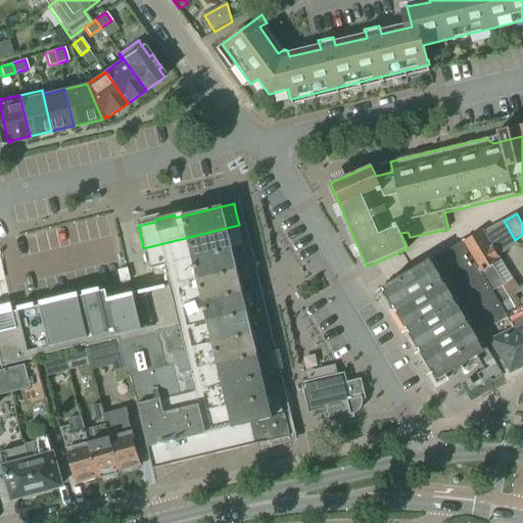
[(517,245),(515,241),(515,240),(504,221),(484,232),(498,256),(517,245)]
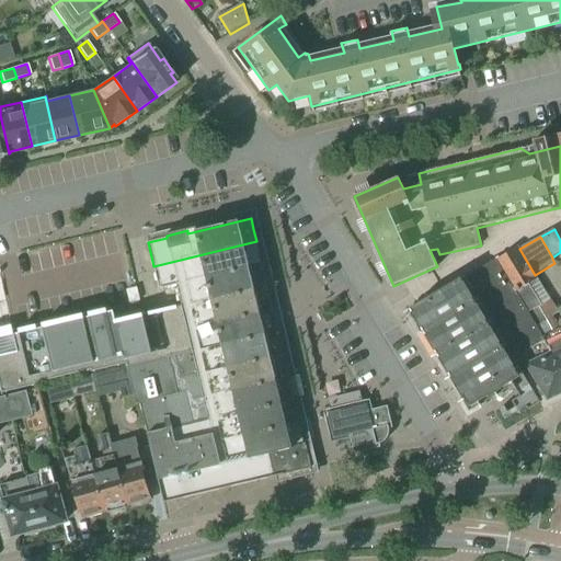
[(176,285),(262,264),(256,241),(153,266),(159,288),(176,285)]
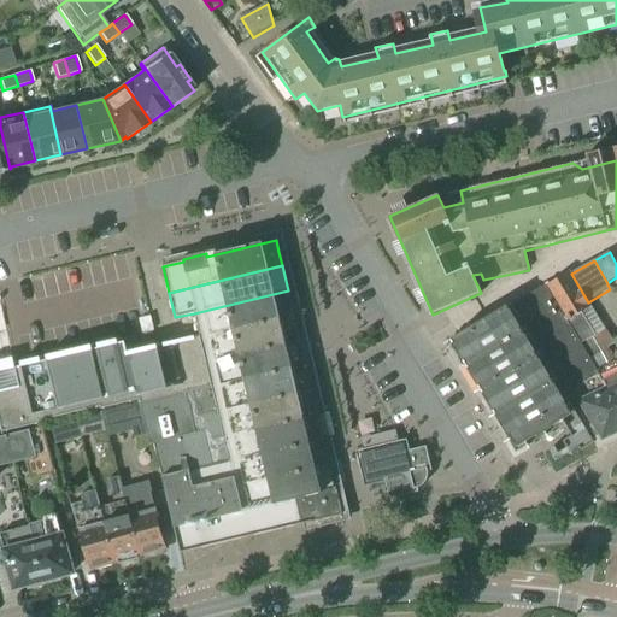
[(616,407),(616,345),(615,340),(609,331),(606,333),(588,303),(571,274),(546,287),(616,407)]
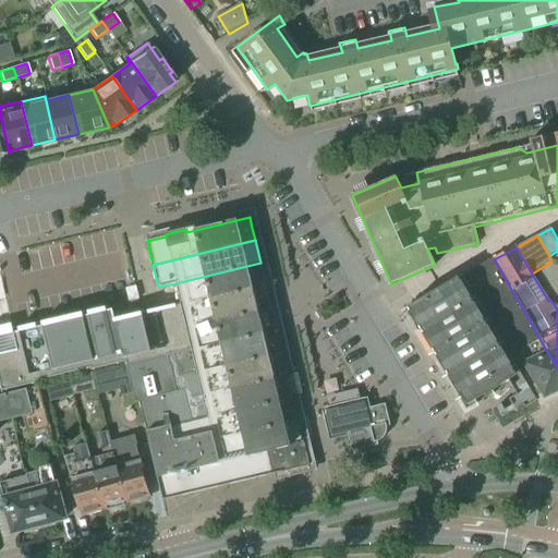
[(547,399),(557,393),(557,368),(494,259),(462,276),(507,350),(538,402),(547,399)]
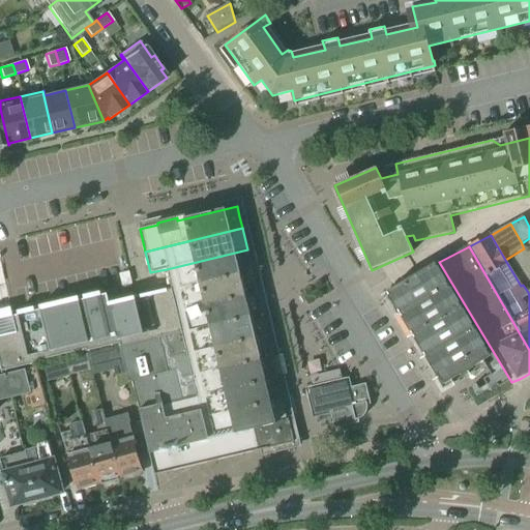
[(172,290),(253,271),(247,249),(167,269),(172,290)]
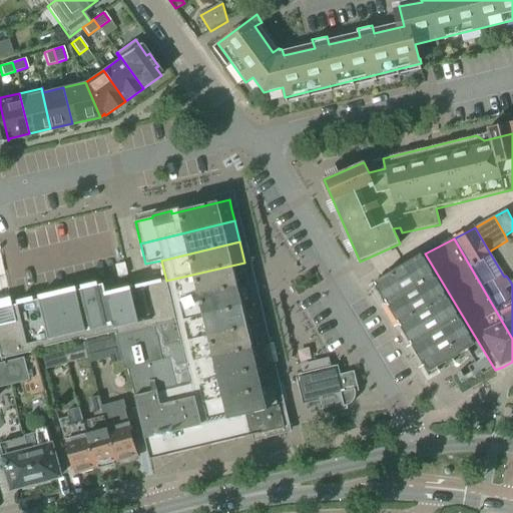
[(466,322),(425,253),(413,260),(373,285),(429,378),(473,351),(479,361),(487,357),(466,322)]
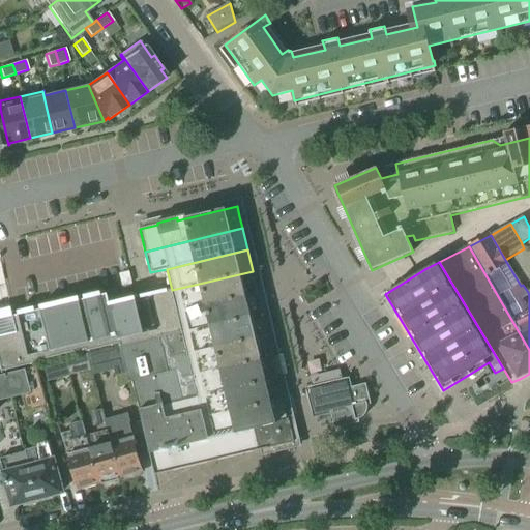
[(172,290),(108,303),(105,293),(12,314),(17,332),(0,335),(0,365),(1,371),(35,362),(32,361),(119,342),(121,347),(128,382),(133,381),(154,475),(293,442),(289,424),(282,393),(281,387),(277,377),(253,271),(172,290)]
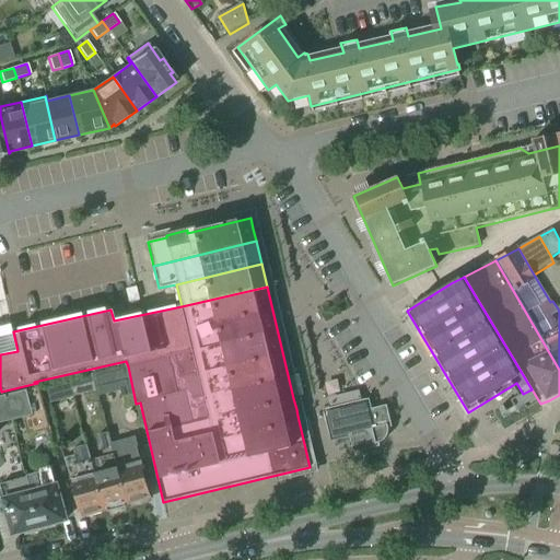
[(137,289),(127,291),(130,303),(140,301),(137,289)]
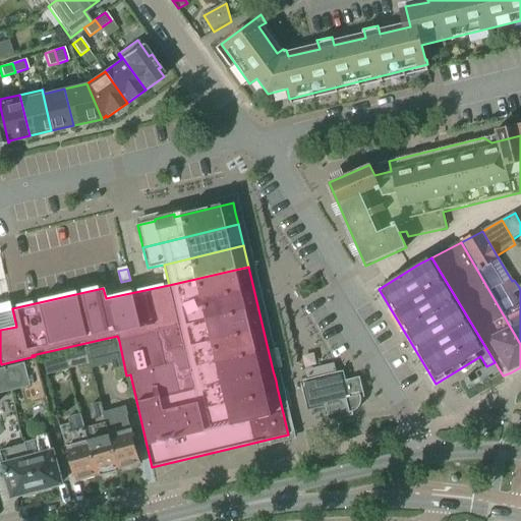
[(0,302),(0,330),(16,327),(12,308),(10,301),(0,302)]
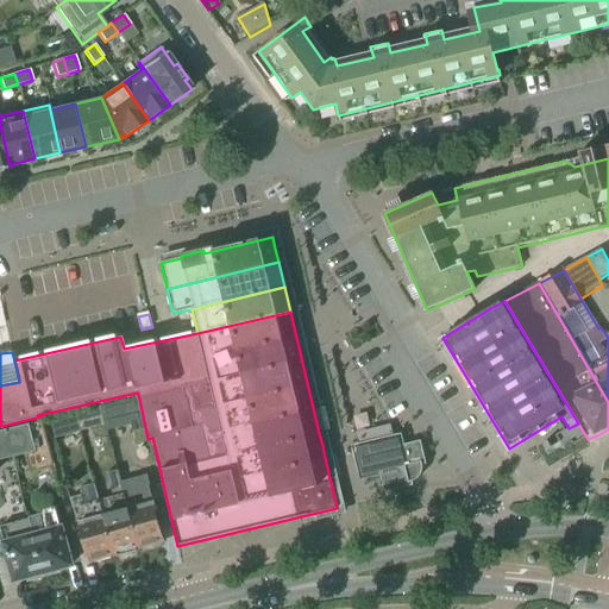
[(131,426),(133,434),(146,431),(138,399),(99,408),(105,427),(106,432),(131,426)]
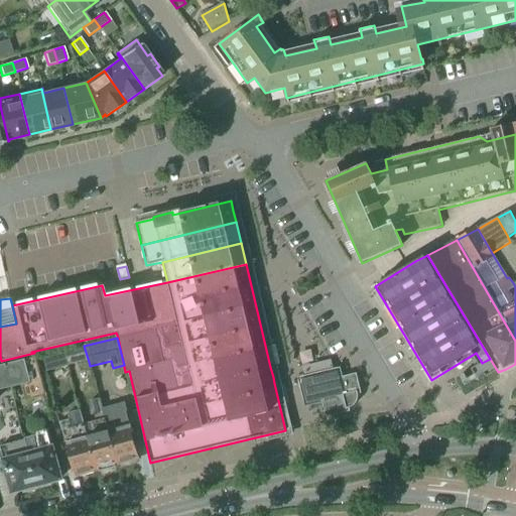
[(65,351),(66,354),(69,367),(89,362),(84,346),(65,351)]
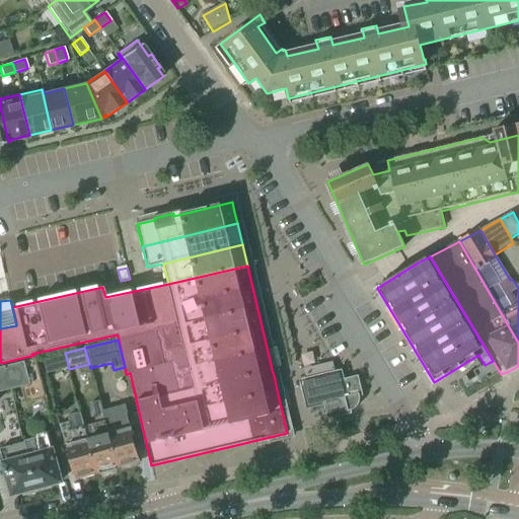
[(69,369),(66,356),(44,362),(47,374),(69,369)]
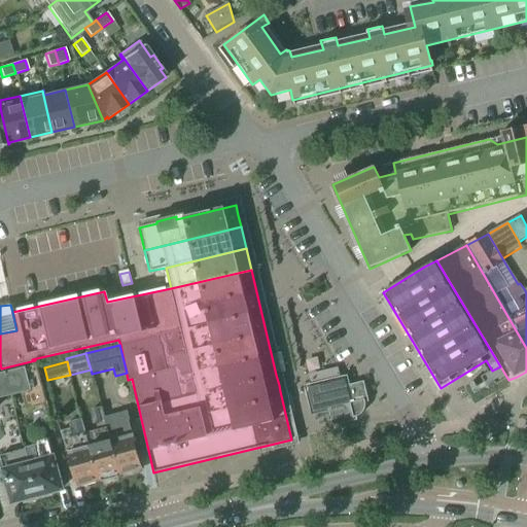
[(28,389),(22,391),(22,393),(27,411),(48,406),(38,364),(23,369),(28,389)]
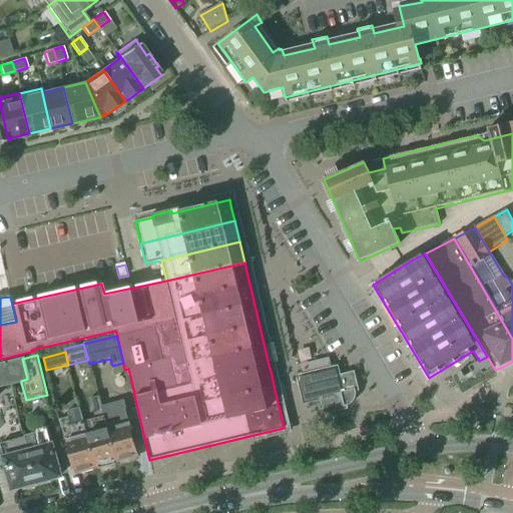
[(0,388),(9,387),(21,383),(21,381),(27,379),(22,359),(0,364),(0,388)]
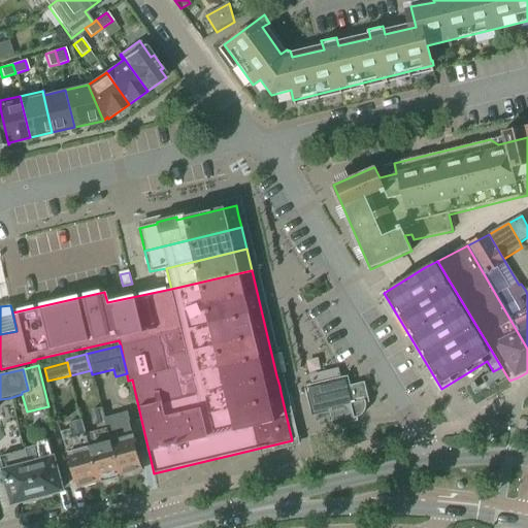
[(363,387),(348,391),(345,382),(309,390),(315,413),(333,408),(336,422),(361,417),(365,409),(365,399),(363,387)]
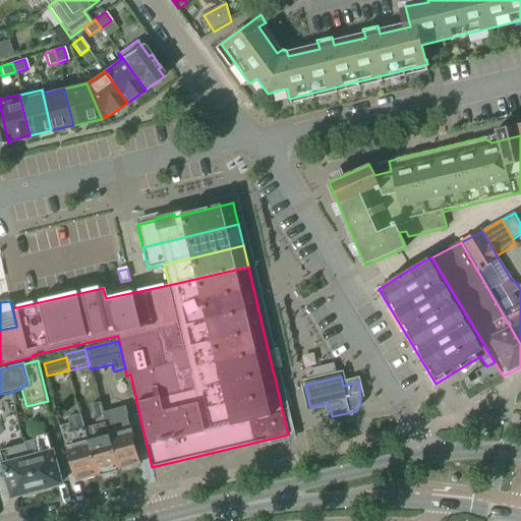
[(97,425),(84,428),(96,474),(100,473),(101,476),(117,472),(116,469),(107,437),(104,423),(102,416),(99,404),(92,406),(97,425)]
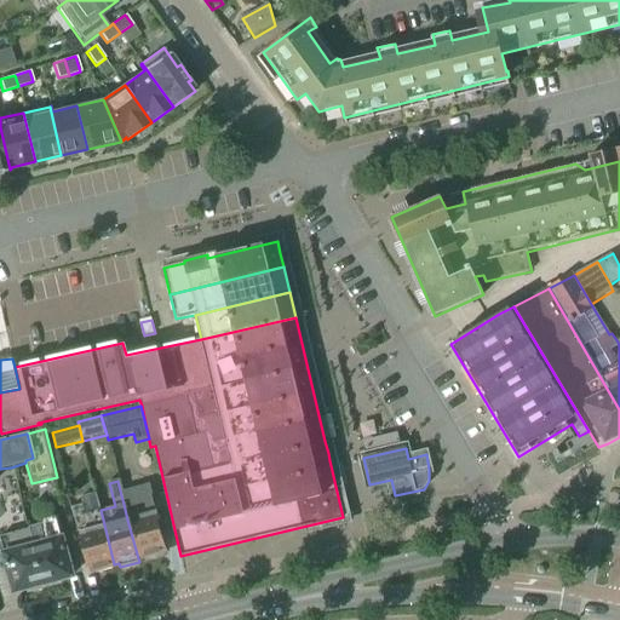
[(124,504),(127,520),(138,558),(143,557),(143,558),(148,561),(153,558),(156,555),(155,554),(165,551),(149,488),(121,495),(124,504)]
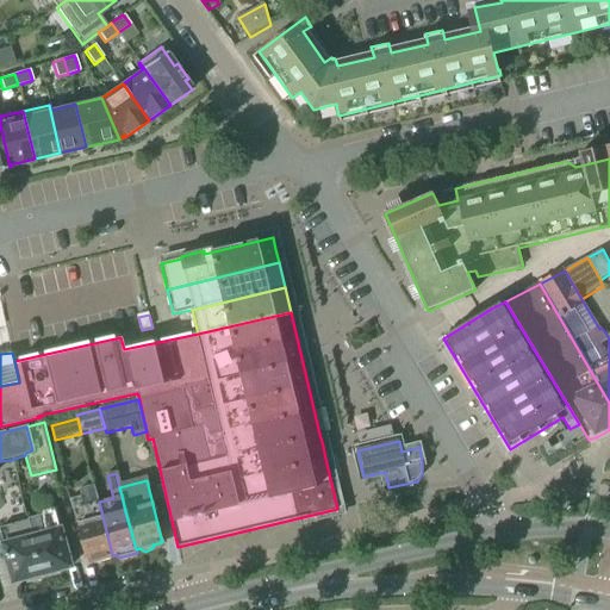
[(80,497),(69,499),(87,561),(98,559),(98,560),(103,562),(110,560),(112,556),(112,555),(99,502),(94,485),(80,489),(82,496),(80,497)]
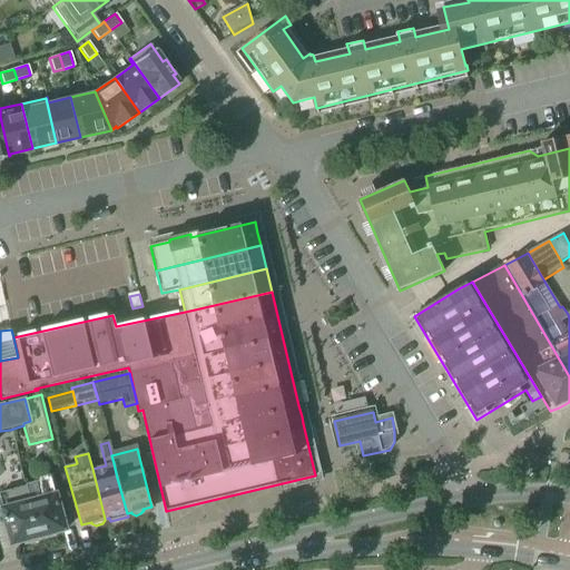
[(39,480),(25,484),(26,485),(30,502),(40,539),(55,536),(53,532),(66,529),(51,475),(39,479),(39,480)]
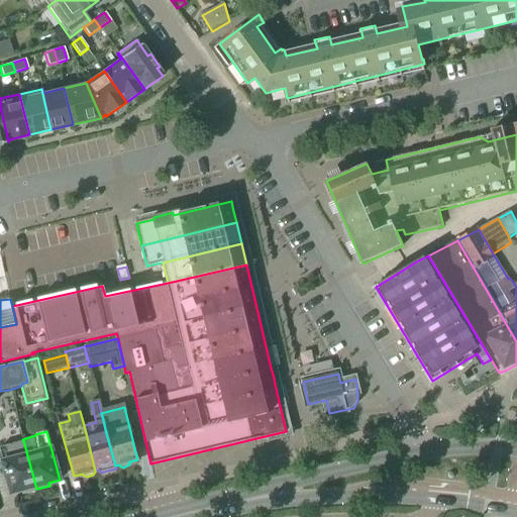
[(36,489),(27,455),(23,440),(0,446),(0,451),(11,492),(22,489),(23,493),(36,489)]
